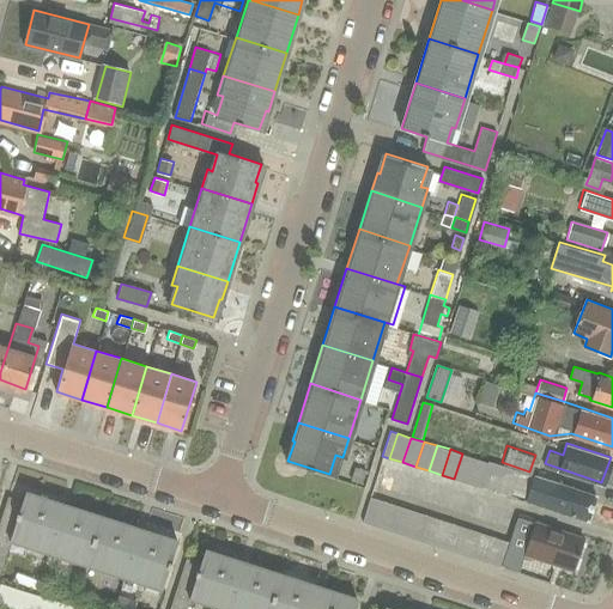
[(475,457),(462,454),(454,479),(467,483),(475,457)]
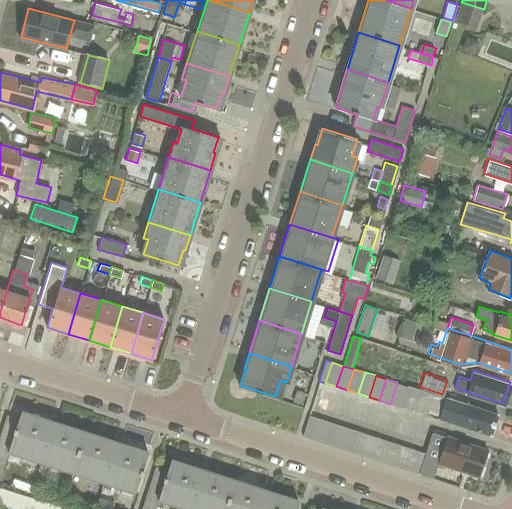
[(402,406),(408,386),(397,382),(390,404),(401,407),(402,406)]
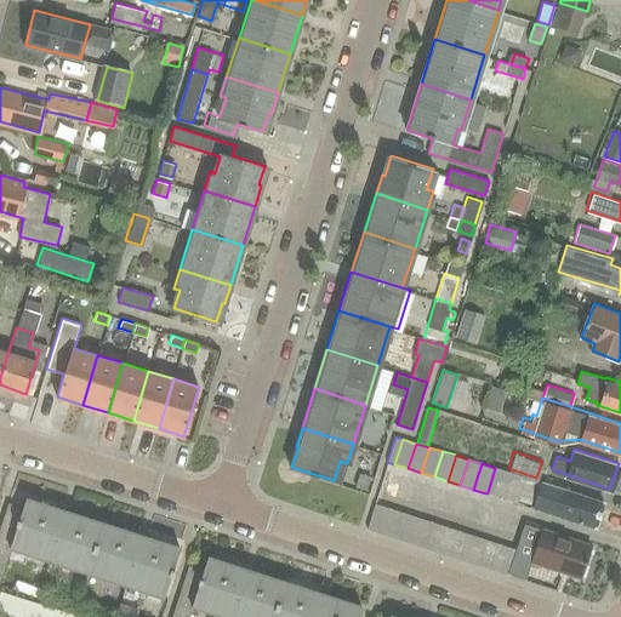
[(534,498),(531,504),(594,525),(603,501),(495,467),(495,468),(488,492),(527,504),(529,497),(534,498)]
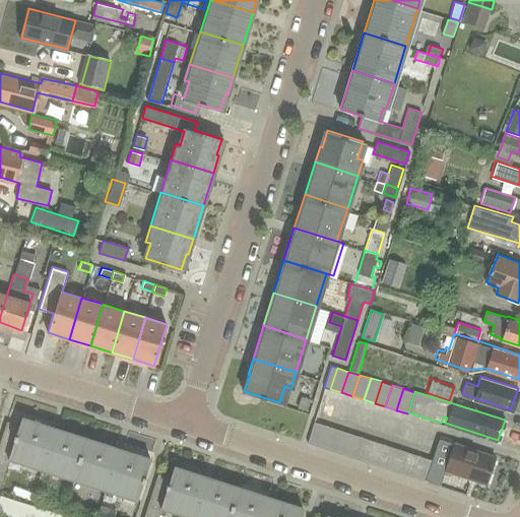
[(302,396),(298,407),(307,410),(311,399),(302,396)]
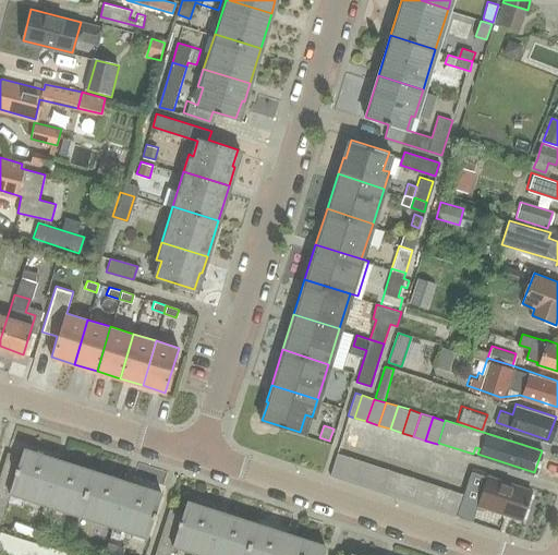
[(8,453),(0,474),(0,523),(10,493),(43,504),(57,459),(22,448),(19,456),(8,453)]
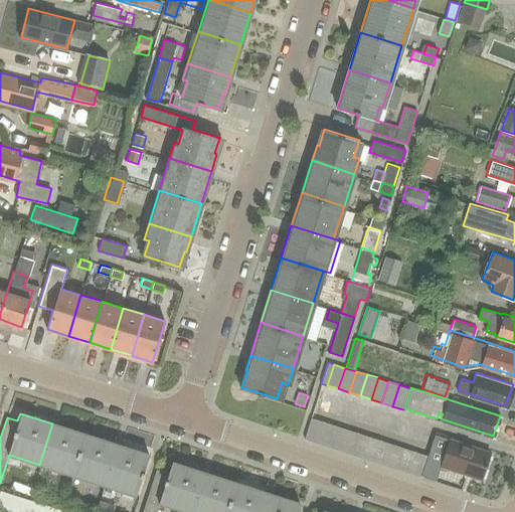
[(324,422),(312,418),(307,438),(317,442),(324,422)]
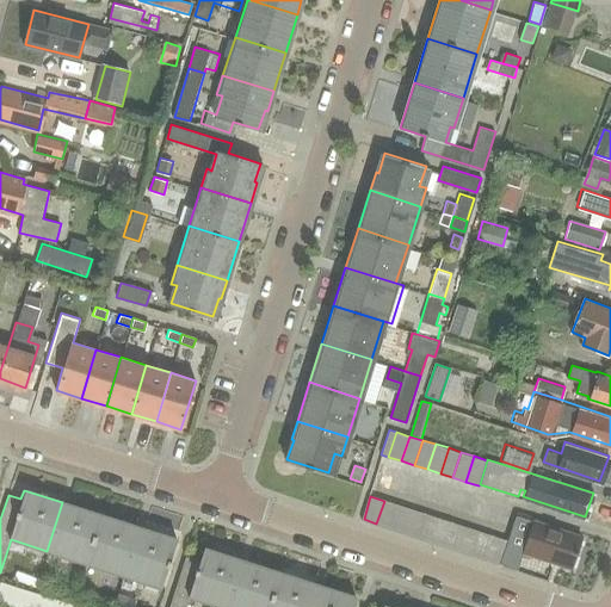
[(397,505),(384,501),(376,524),(390,528),(397,505)]
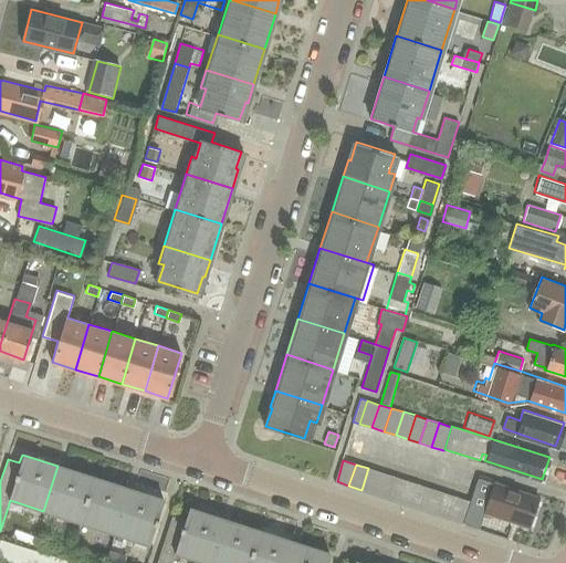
[(58,466),(43,511),(79,522),(93,478),(58,466)]
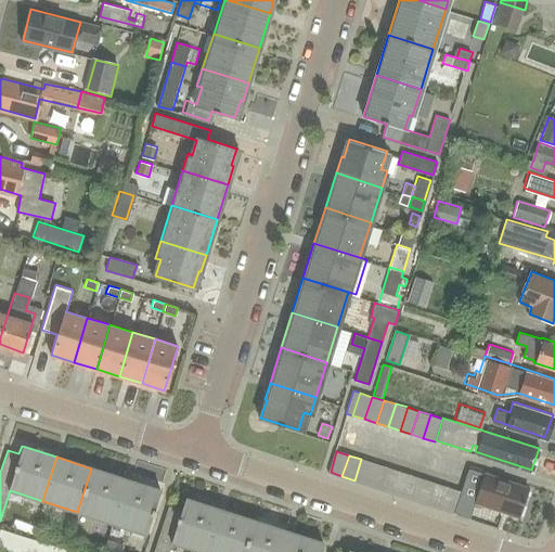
[(374,463),(361,459),(355,480),(366,484),(374,463)]
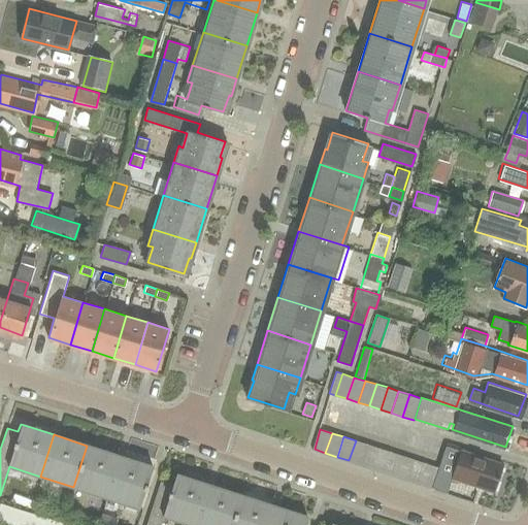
[(349,460),(361,464),(367,445),(356,440),(349,460)]
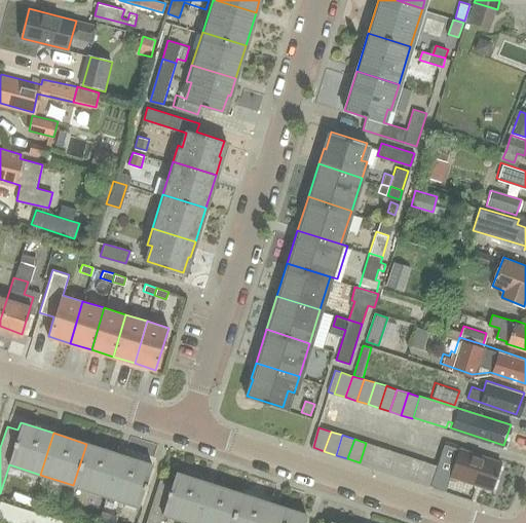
[(444,488),(449,474),(457,446),(445,442),(437,464),(430,484),(444,488)]
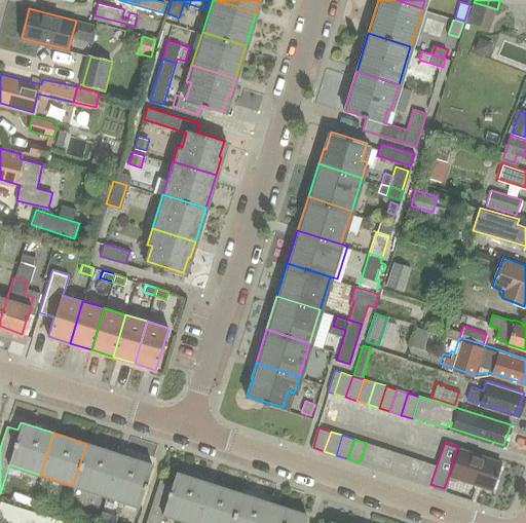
[(378,446),(366,443),(360,462),(371,467),(378,446)]
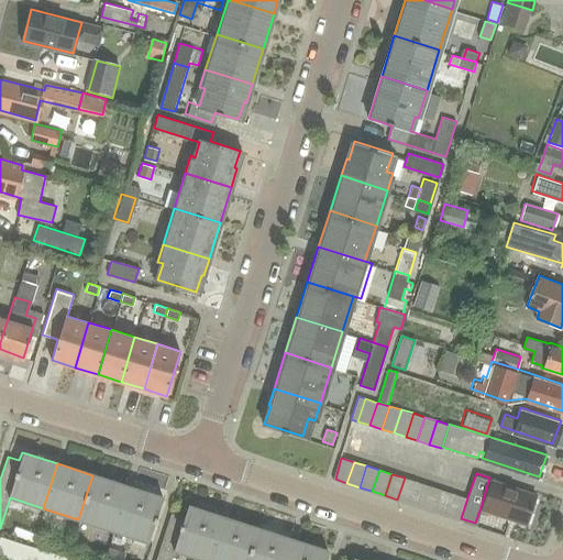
[(92,475),(78,519),(113,531),(128,486),(92,475)]
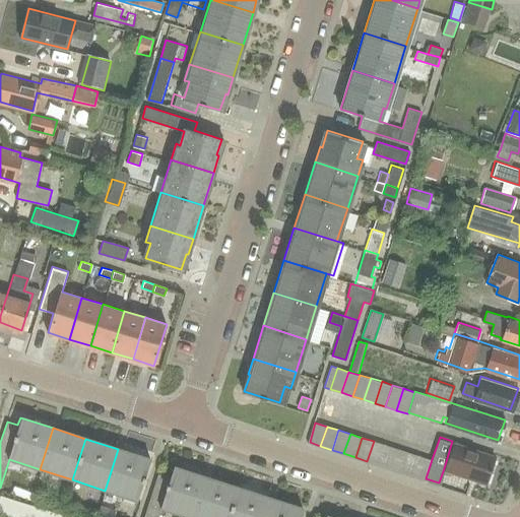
[(367,461),(379,464),(385,445),(374,441),(367,461)]
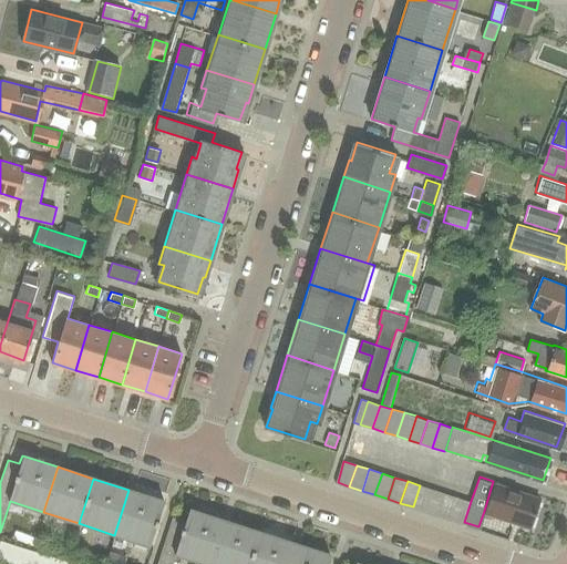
[(528,525),(538,495),(493,481),(484,511),(528,525)]
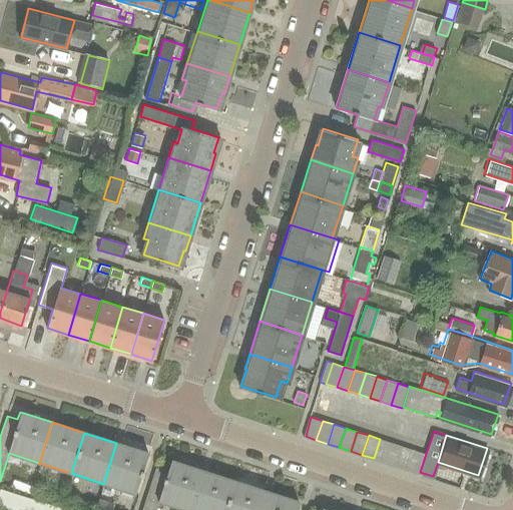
[(374,458),(385,462),(392,443),(380,439),(374,458)]
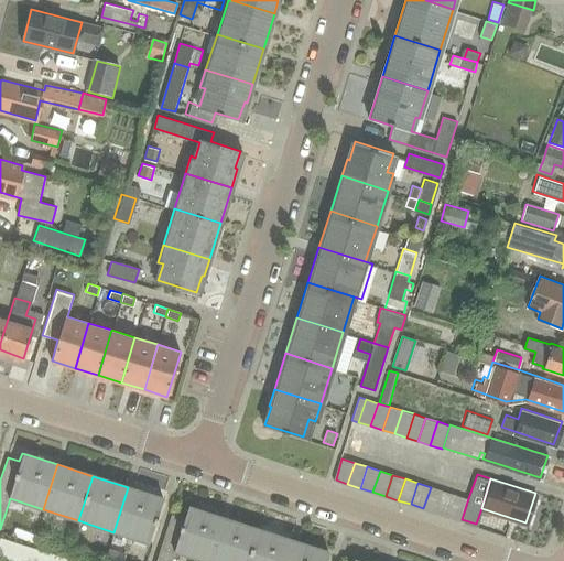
[(128,487),(114,532),(149,543),(163,499),(128,487)]
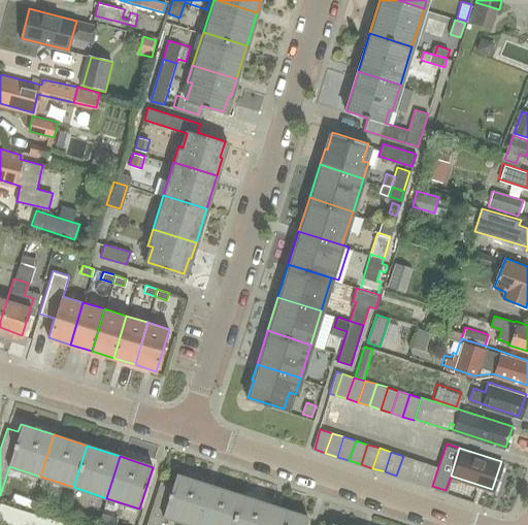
[(396,476),(408,480),(415,459),(403,456),(396,476)]
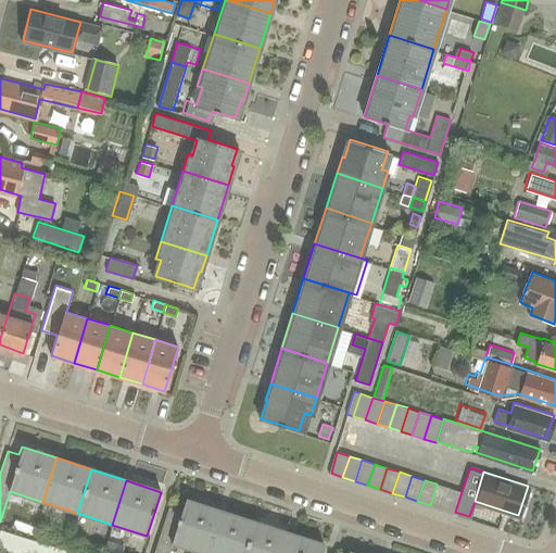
[(430,505),(442,508),(450,488),(437,484),(430,505)]
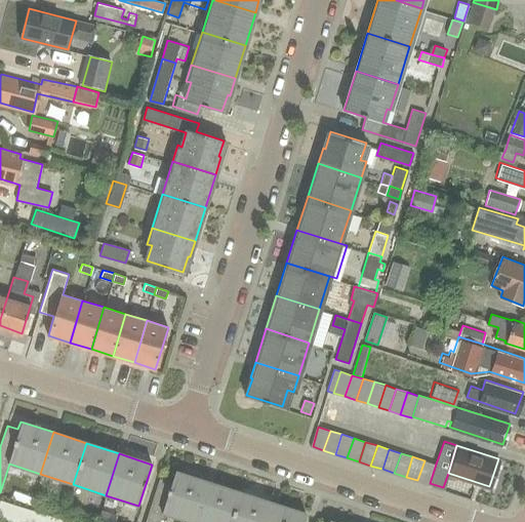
[(430,484),(430,483),(436,464),(425,460),(417,480),(430,484)]
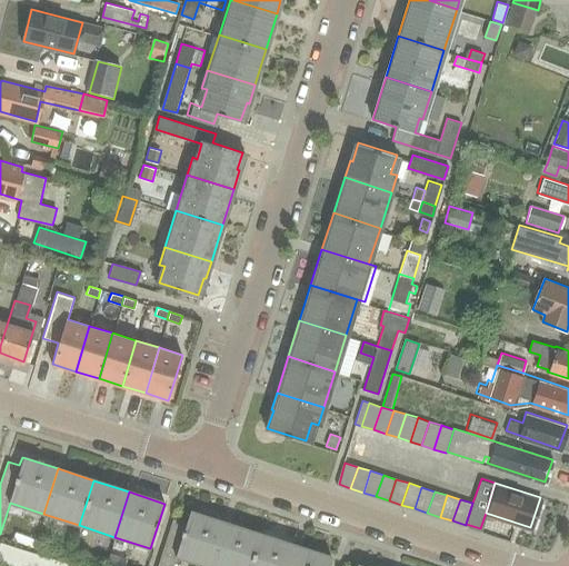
[(175,518),(159,565),(173,565),(177,557),(205,565),(211,565),(226,523),(190,512),(187,523),(175,518)]
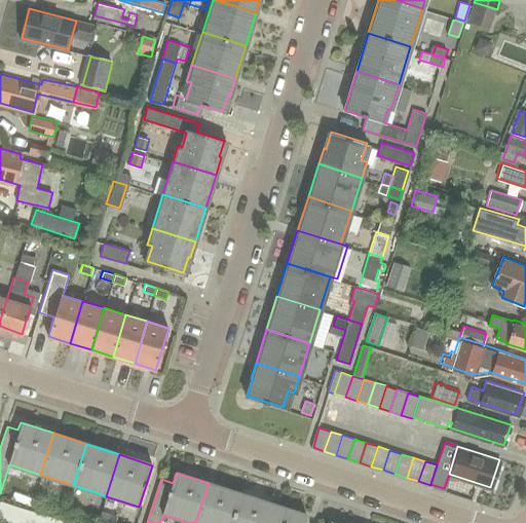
[(209,483),(195,522),(231,522),(241,493),(209,483)]
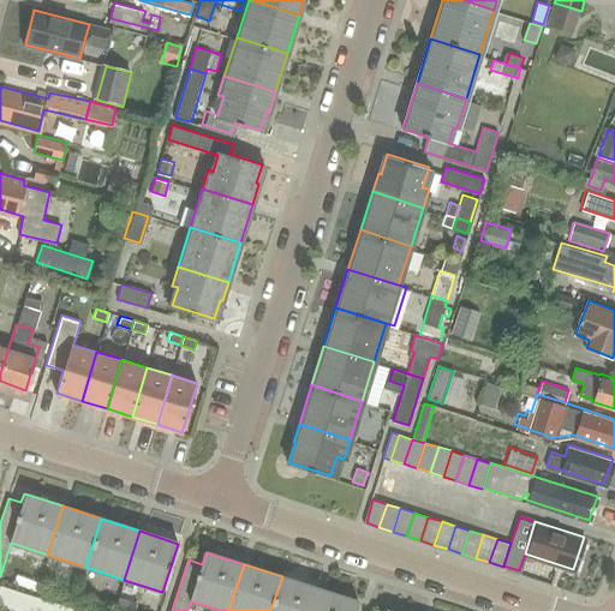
[(282,576),(270,610),(312,610),(321,589),(282,576)]
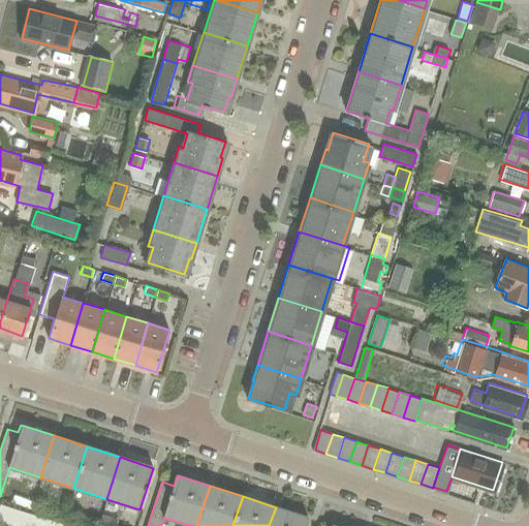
[(23,497),(21,504),(31,507),(33,500),(23,497)]
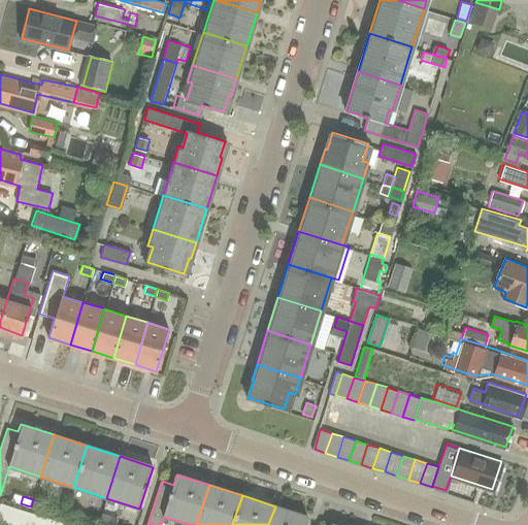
[(0,524),(72,524),(0,501),(0,524)]
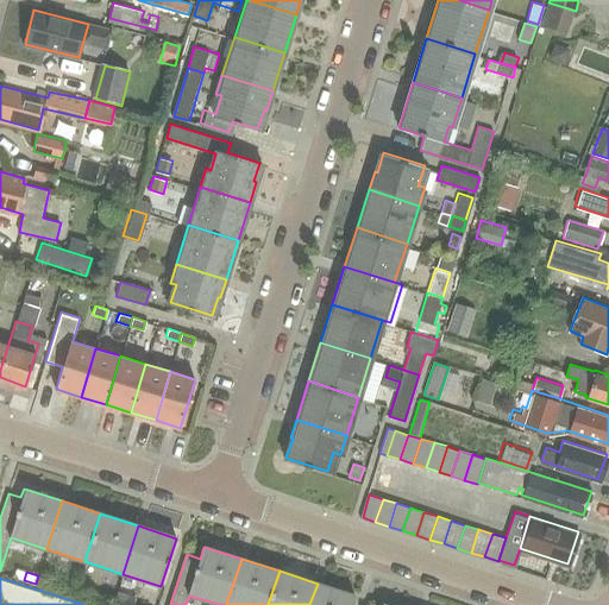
[(318,584),(309,604),(351,604),(355,596),(318,584)]
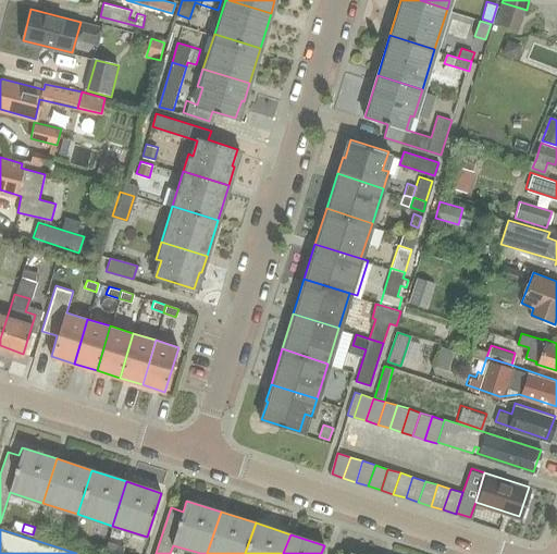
[(107,540),(102,553),(113,553),(118,543),(107,540)]
